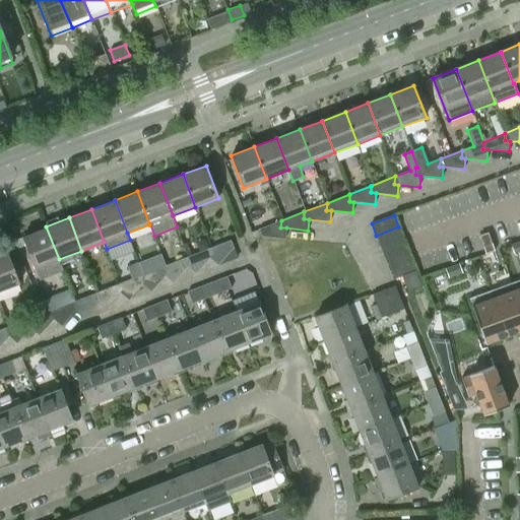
[(280,228),(281,220),(259,230),(261,236),(285,239),(286,228),(280,228)]
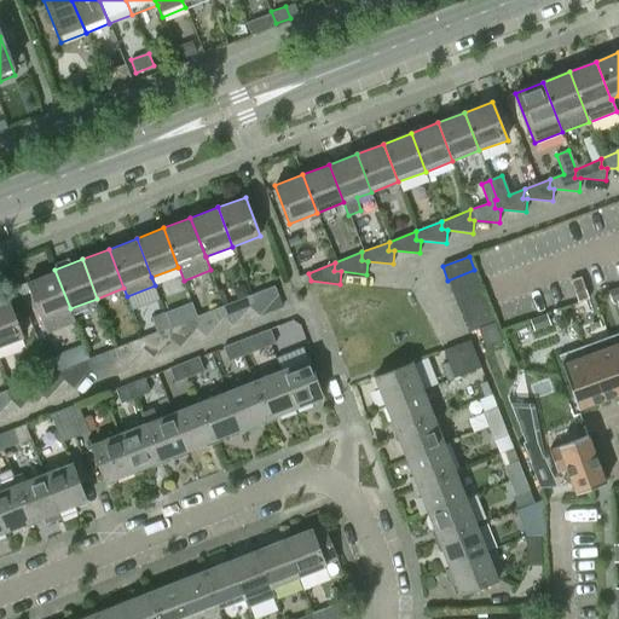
[(42,319),(70,308),(55,270),(27,281),(42,319)]
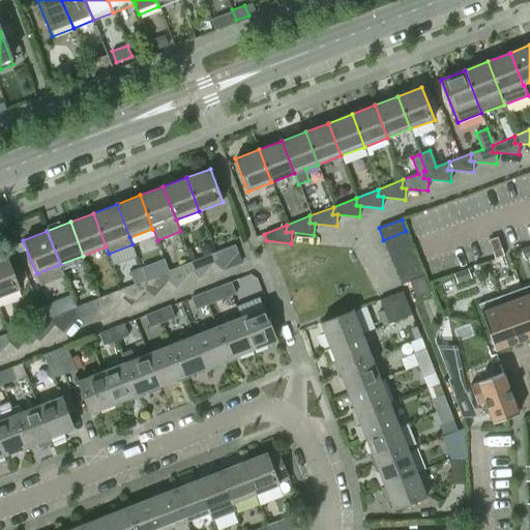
[(383,240),(387,252),(411,242),(406,231),(383,240)]
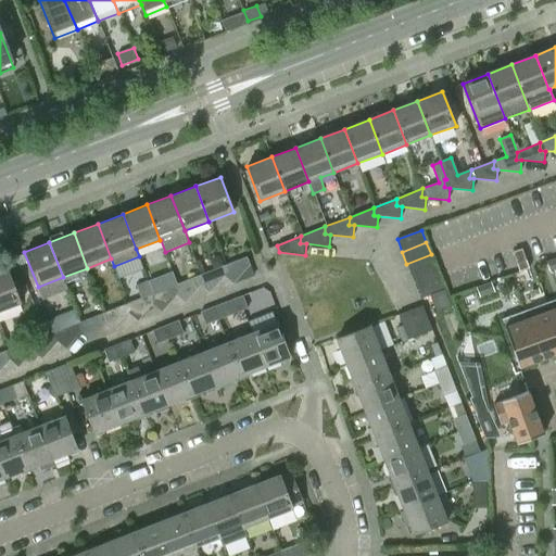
[(521,248),(512,251),(518,272),(529,268),(521,248)]
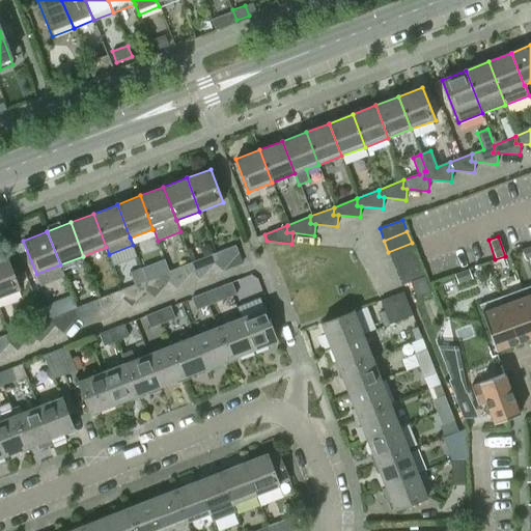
[(388,252),(393,263),(416,254),(412,243),(388,252)]
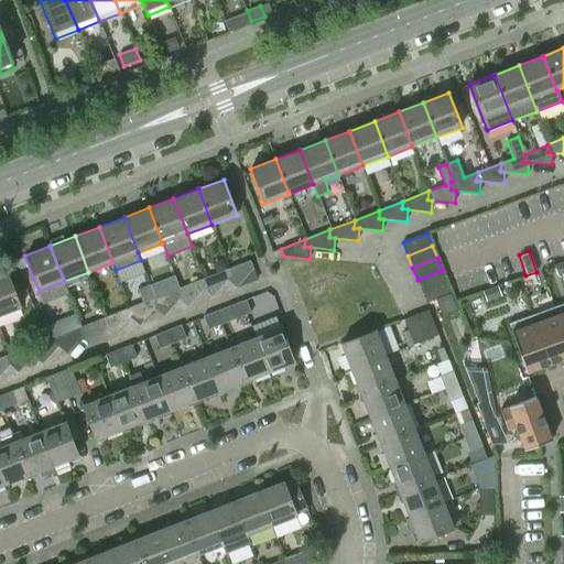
[(229,277),(227,280),(236,289),(257,280),(250,261),(224,271),(229,277)]
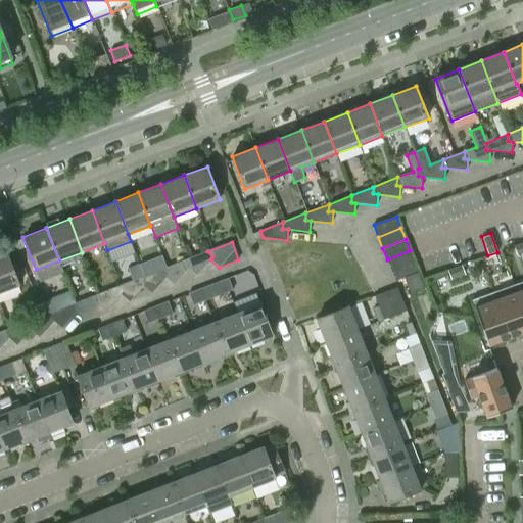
[(387,259),(391,271),(414,262),(410,250),(387,259)]
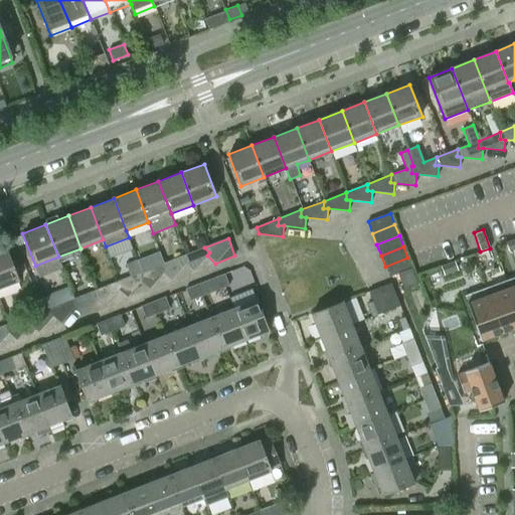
[(193,272),(207,255),(209,252),(204,247),(182,256),(187,261),(185,265),(193,272)]
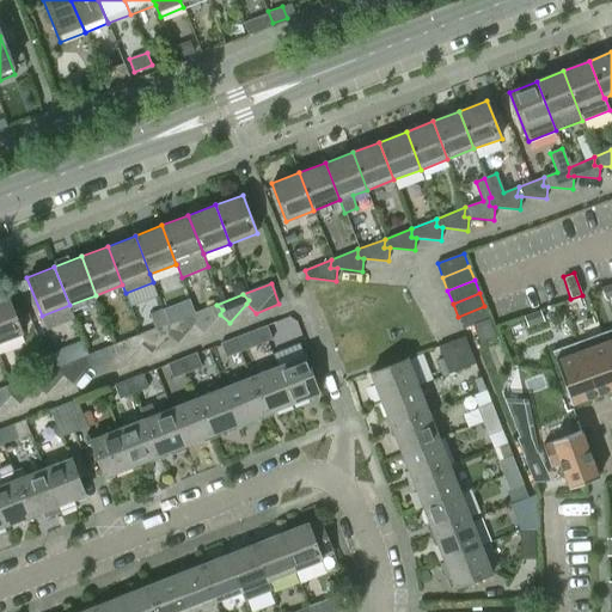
[(8,297),(0,299),(0,341),(22,334),(8,297)]
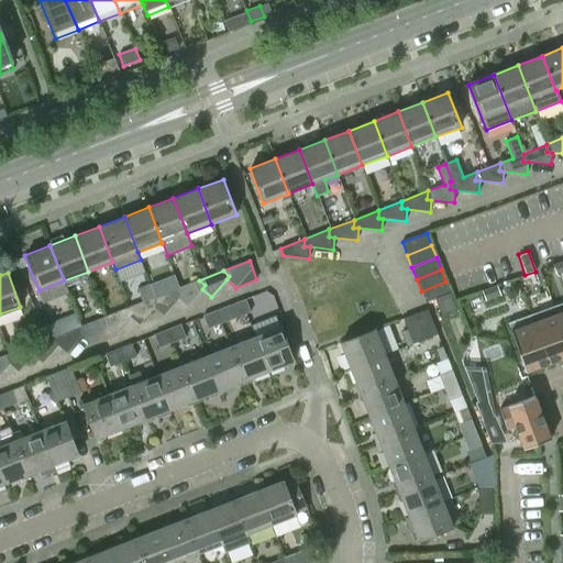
[(199,280),(174,289),(181,295),(178,298),(187,306),(202,289),(205,285),(199,280)]
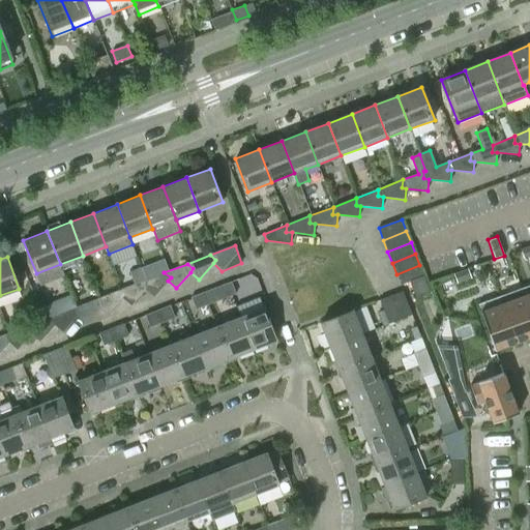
[(419,265),(396,274),(401,286),(410,282),(410,283),(424,277),(419,265)]
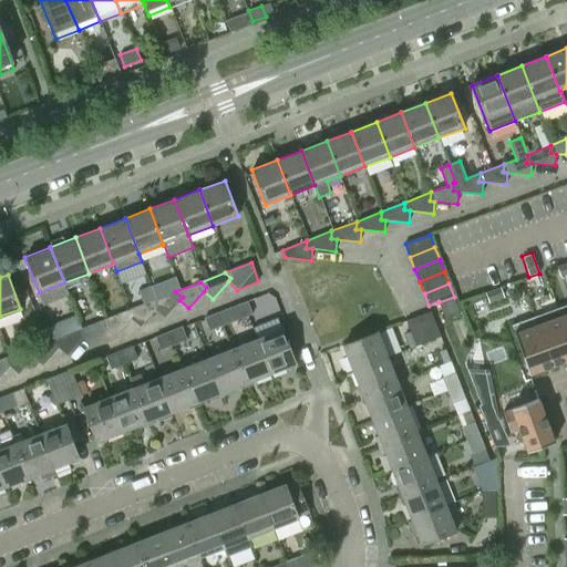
[(490,302),(504,297),(501,288),(486,294),(490,302)]
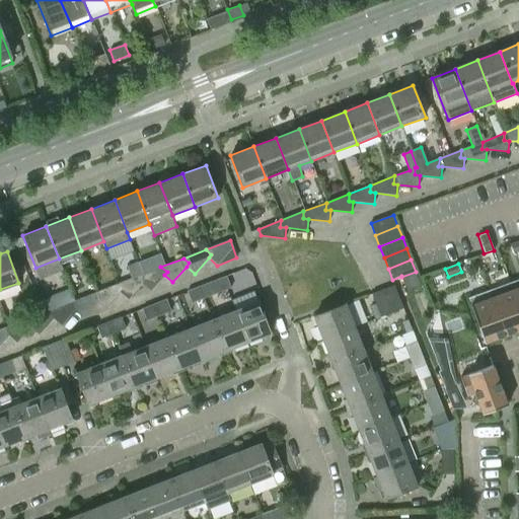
[(160,267),(142,274),(139,276),(144,280),(142,284),(150,291),(164,275),(167,272),(160,267)]
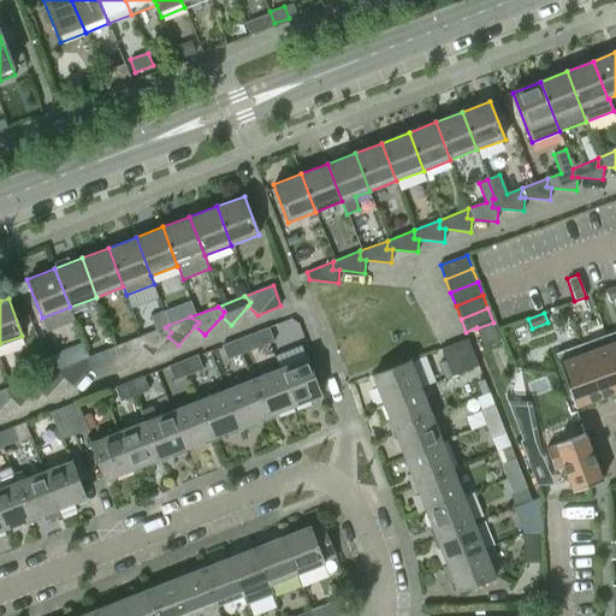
[(499,339),(493,323),(477,329),(484,345),(499,339)]
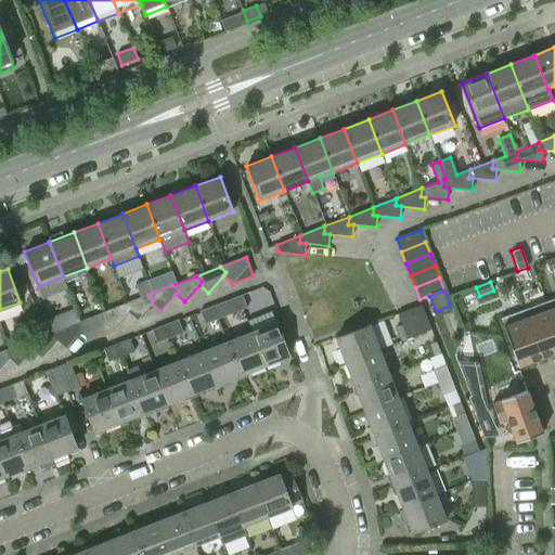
[(226,301),(231,315),(256,306),(250,292),(226,301)]
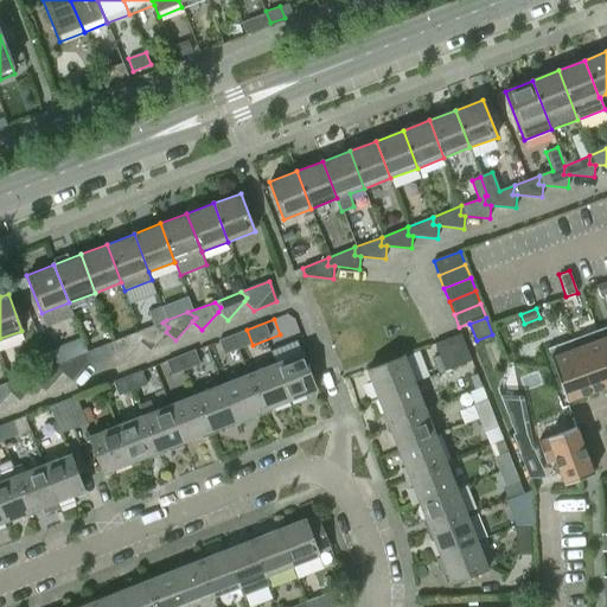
[(149,350),(166,332),(168,327),(163,323),(136,332),(144,338),(141,342),(149,350)]
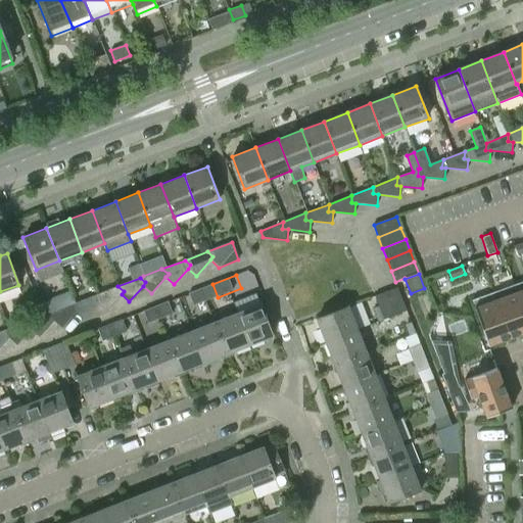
[(212,284),(201,288),(206,301),(218,297),(212,284)]
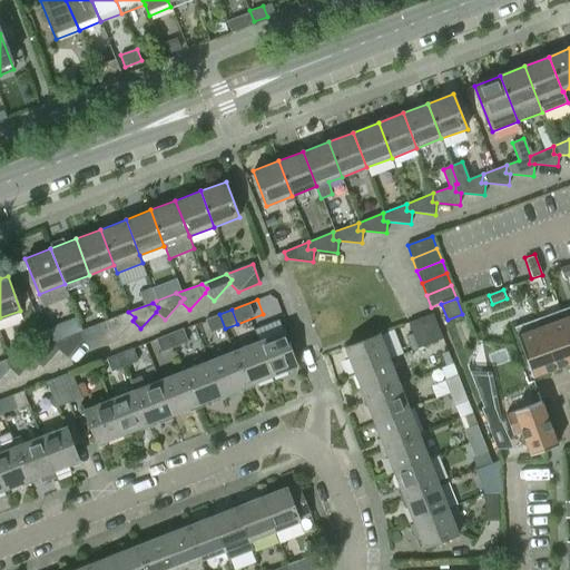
[(128,312),(104,321),(109,326),(107,330),(117,338),(133,321),(135,317),(128,312)]
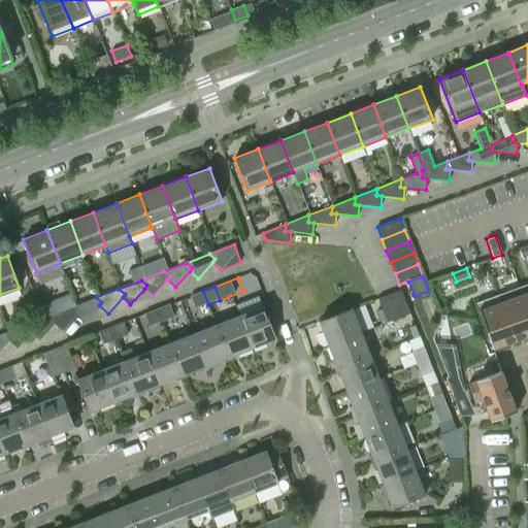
[(410,314),(401,290),(390,295),(398,318),(410,314)]
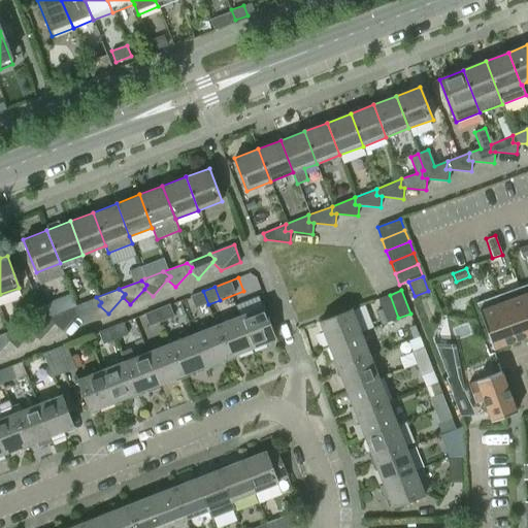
[(208,304),(203,291),(191,296),(196,309),(208,304)]
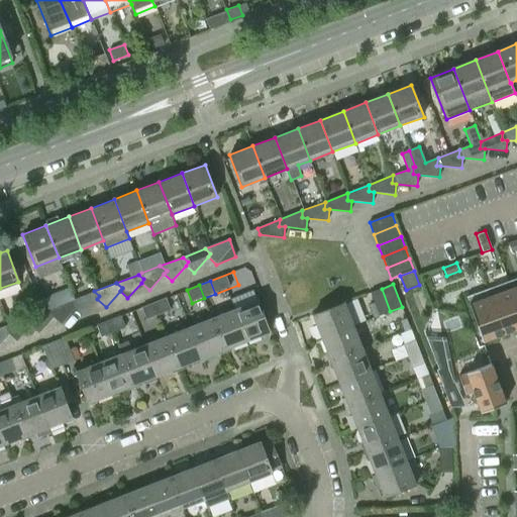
[(374,318),(390,311),(382,289),(370,293),(374,302),(369,304),(374,318)]
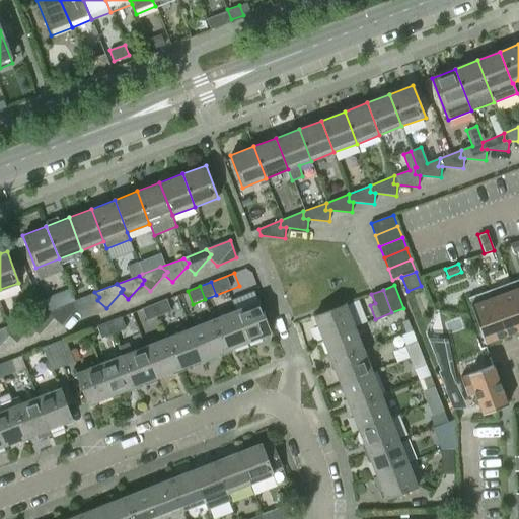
[(507,336),(493,297),(491,290),(468,298),(485,344),(507,336)]
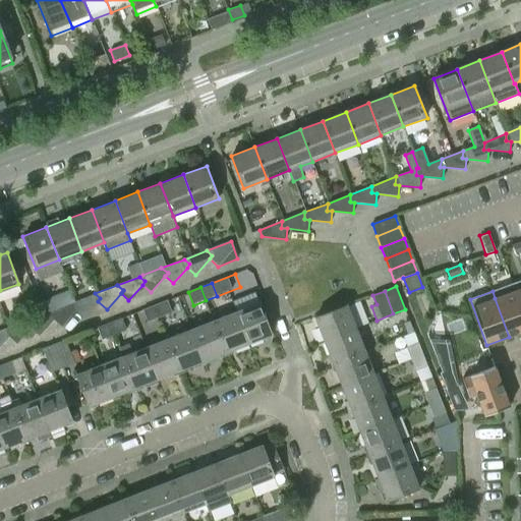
[(520,304),(516,291),(495,298),(509,337),(520,332),(520,304)]
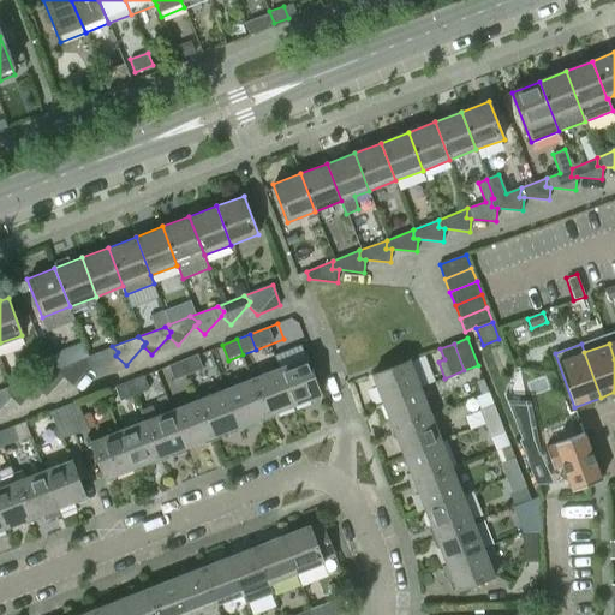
[(112,346),(85,357),(91,363),(89,366),(99,375),(115,356),(118,352),(112,346)]
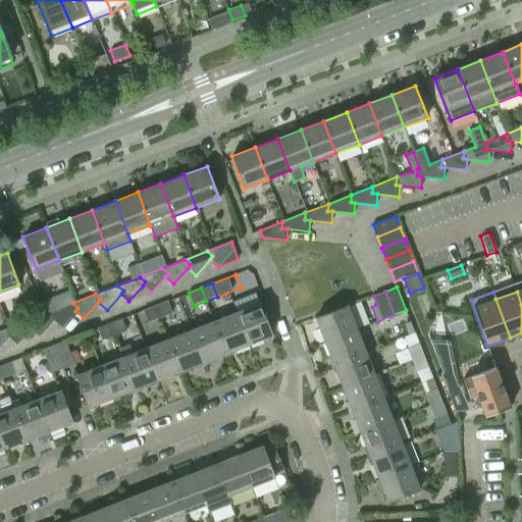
[(167,301),(156,305),(161,318),(172,313),(167,301)]
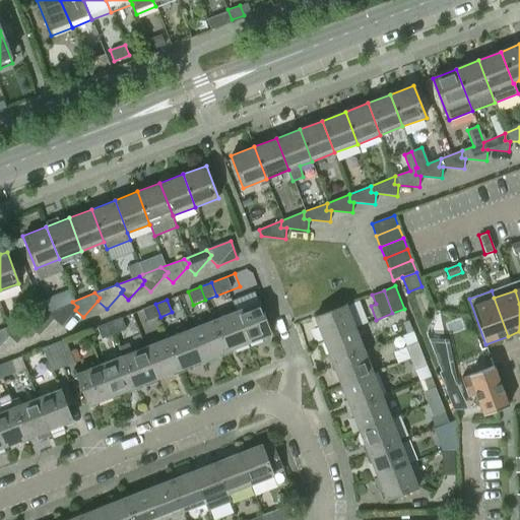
[(72,302),(51,310),(56,315),(53,319),(61,326),(75,310),(77,307),(72,302)]
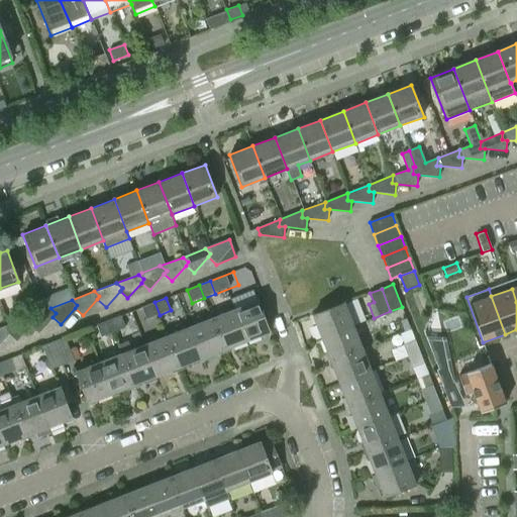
[(257,301),(235,310),(247,340),(270,332),(257,301)]
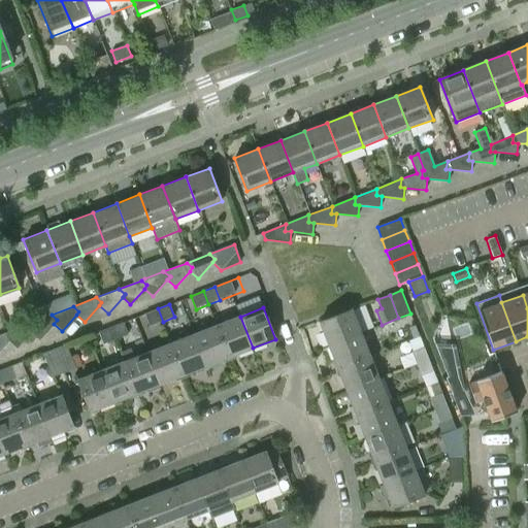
[(145,314),(151,326),(163,322),(158,308),(145,314)]
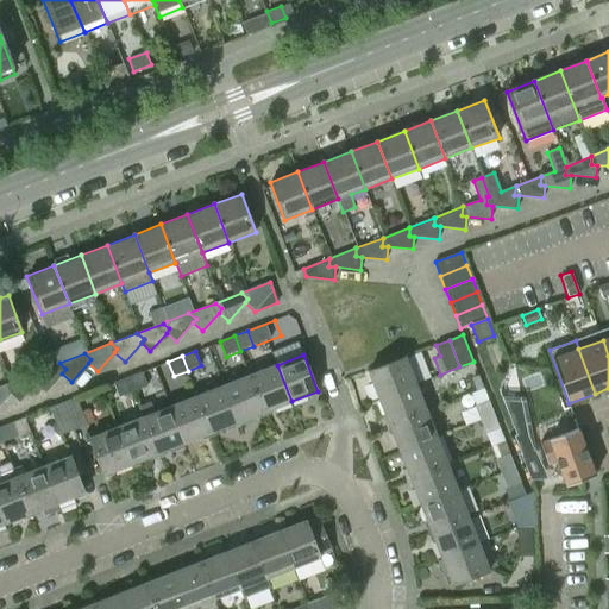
[(369,371),(380,399),(415,384),(405,357),(369,371)]
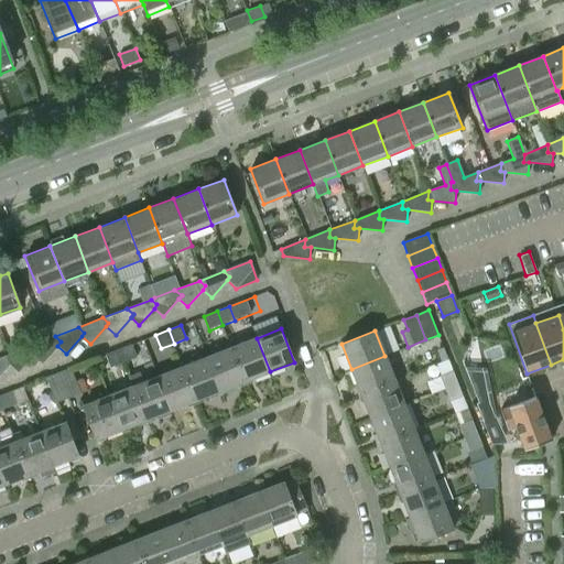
[(55,336),(30,346),(35,350),(33,355),(42,362),(57,346),(61,342),(55,336)]
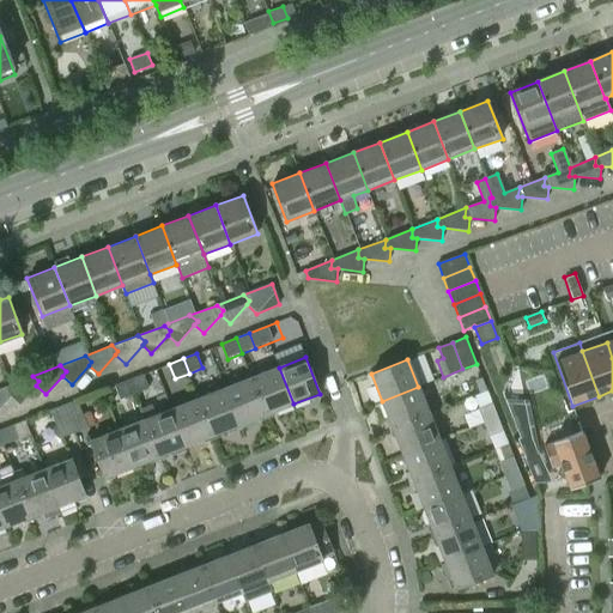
[(266,414),(293,404),(279,368),(252,377),(266,414)]
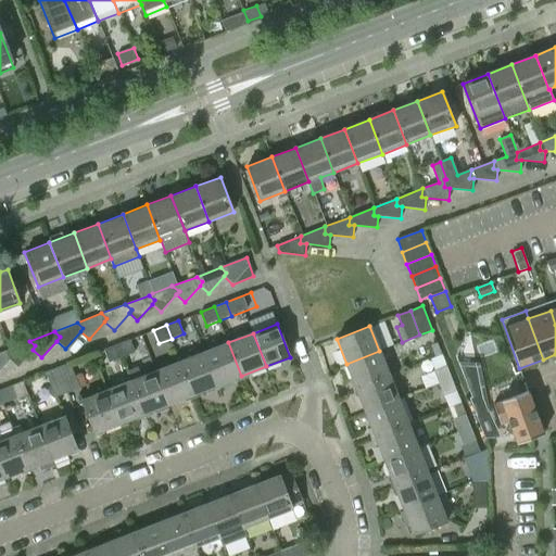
[(118,344),(123,356),(135,352),(130,339),(118,344)]
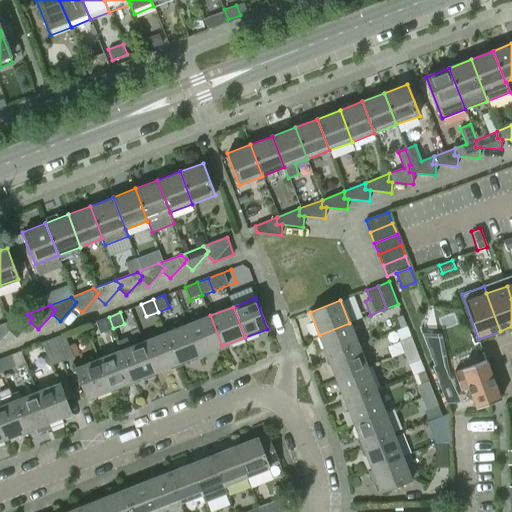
[(16,337),(30,322),(32,318),(27,314),(5,323),(10,327),(8,330),(16,337)]
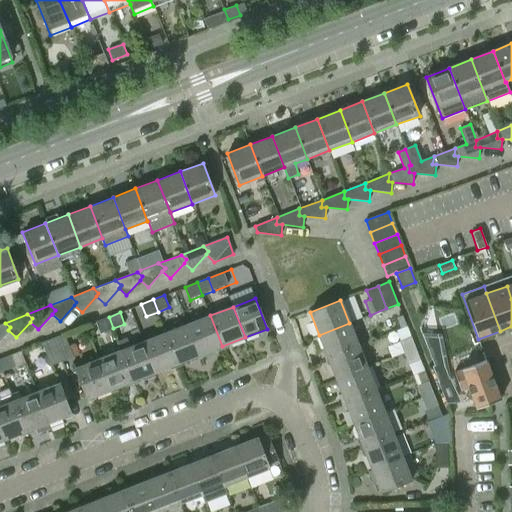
[(210,315),(188,324),(200,355),(222,346),(210,315)]
